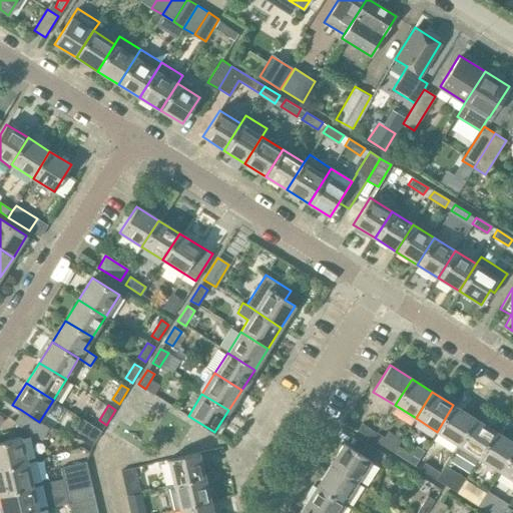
[(437,432),(458,445),(474,418),(453,405),(437,432)]
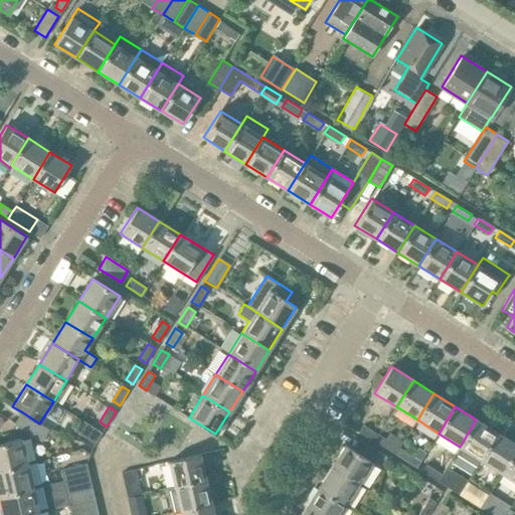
[(49,428),(39,423),(21,411),(14,422),(42,440),(49,428)]
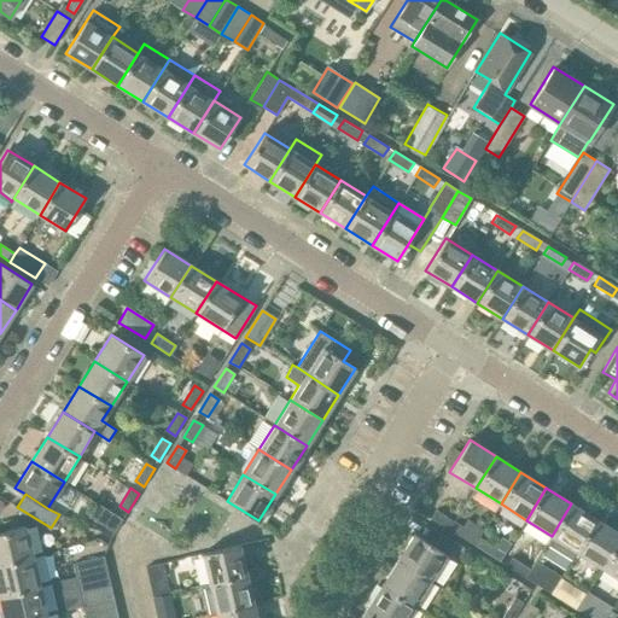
[(115,532),(123,519),(97,502),(88,516),(115,532)]
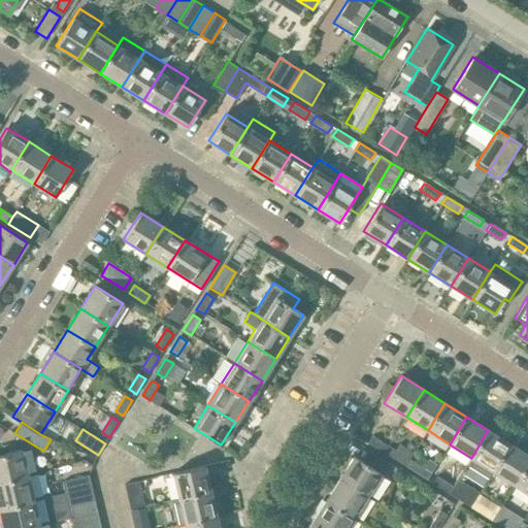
[(471,458),(493,471),(509,443),(488,430),(471,458)]
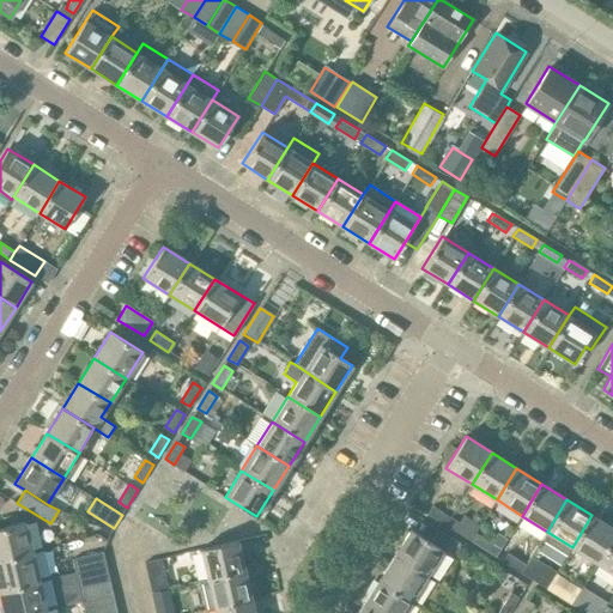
[(450,517),(432,507),(426,515),(445,526),(450,517)]
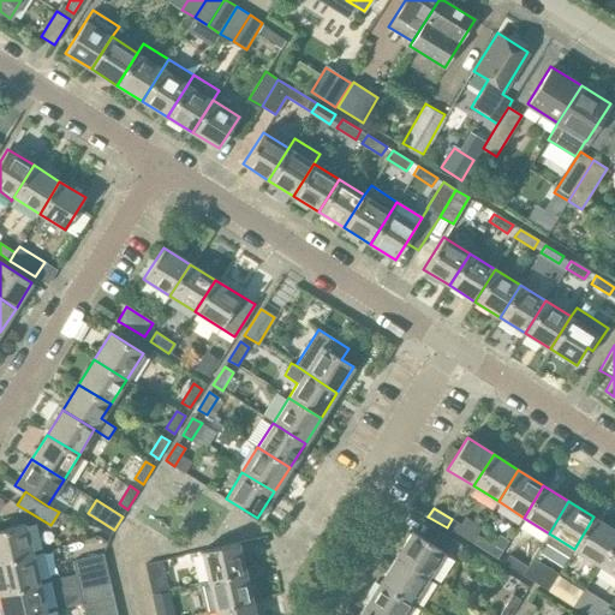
[(574,549),(599,565),(614,538),(614,530),(593,517),(574,549)]
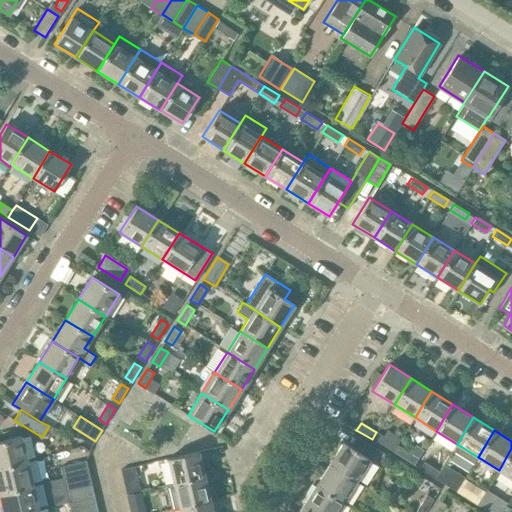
[(391,442),(382,436),(377,443),(393,453),(401,439),(395,435),(391,442)]
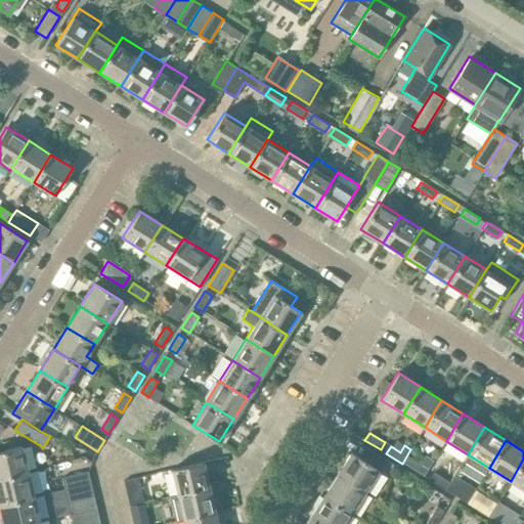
[(0,477),(27,472),(20,446),(0,451),(0,477)]
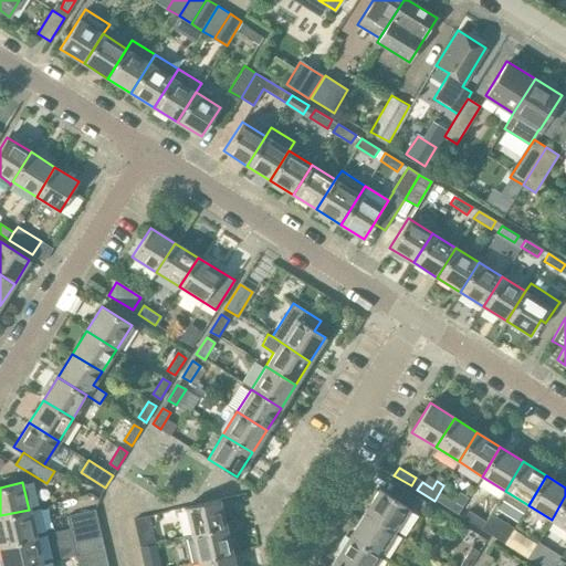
[(394,531),(408,507),(412,511),(420,499),(396,483),(389,495),(379,489),(364,512),(394,531)]
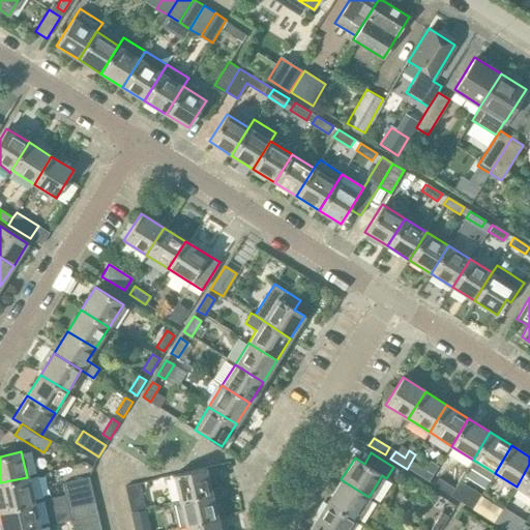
[(529,464),(517,487),(529,495),(529,464)]
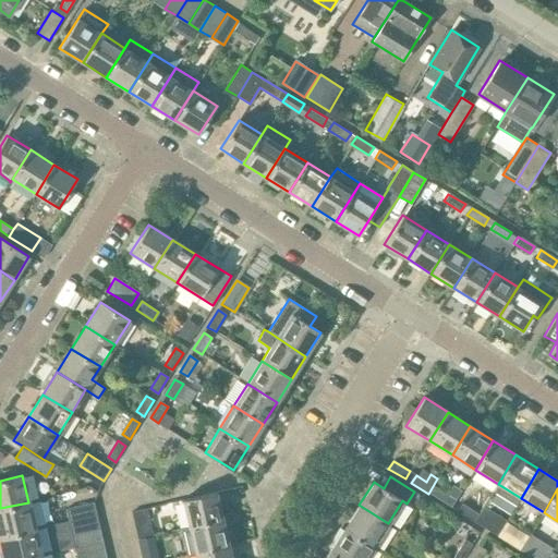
[(456,500),(439,489),(434,497),(451,508),(456,500)]
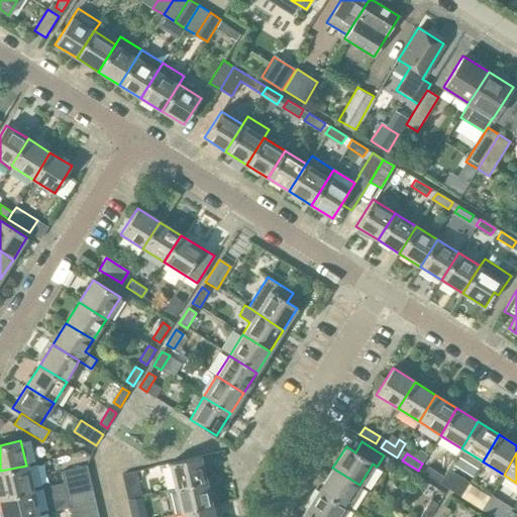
[(206,481),(200,455),(169,462),(175,488),(206,481)]
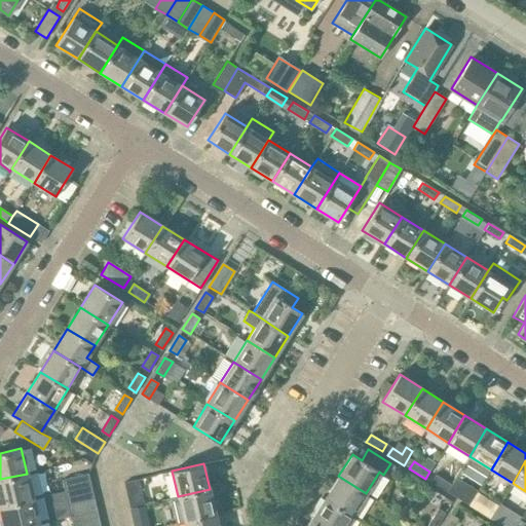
[(0,505),(33,498),(27,474),(0,479),(0,505)]
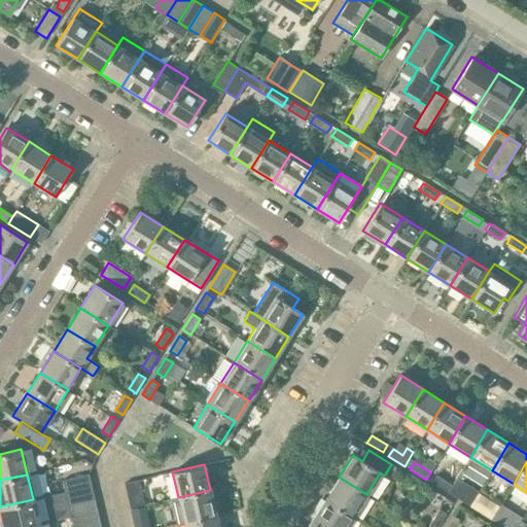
[(65,493),(92,487),(89,475),(62,481),(65,493)]
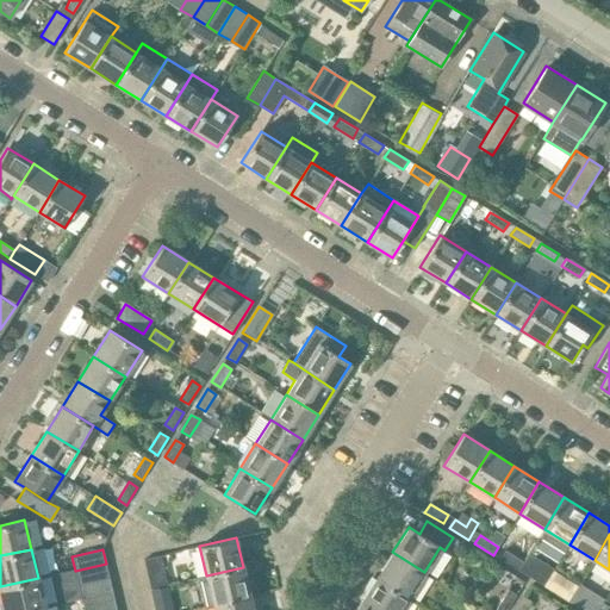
[(392,552),(377,577),(409,597),(424,572),(392,552)]
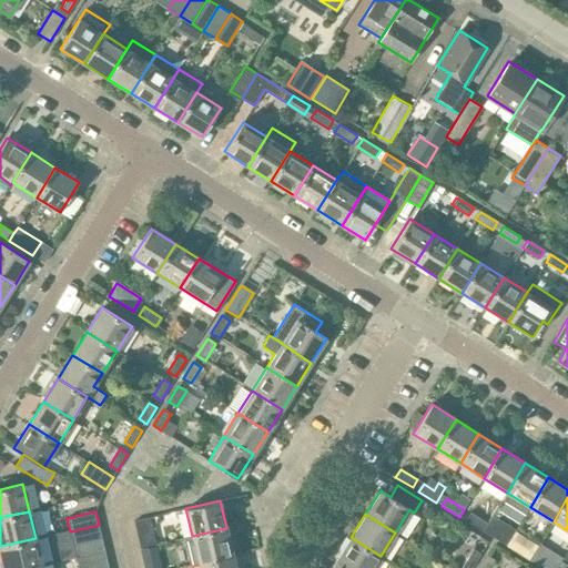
[(487,524),(470,514),(466,520),(483,531),(487,524)]
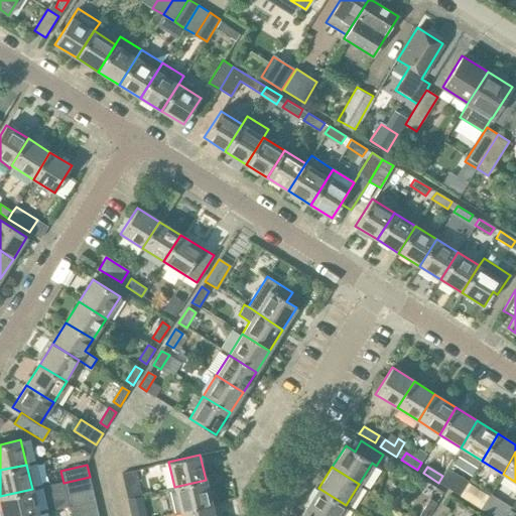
[(122,474),(127,498),(141,495),(135,471),(122,474)]
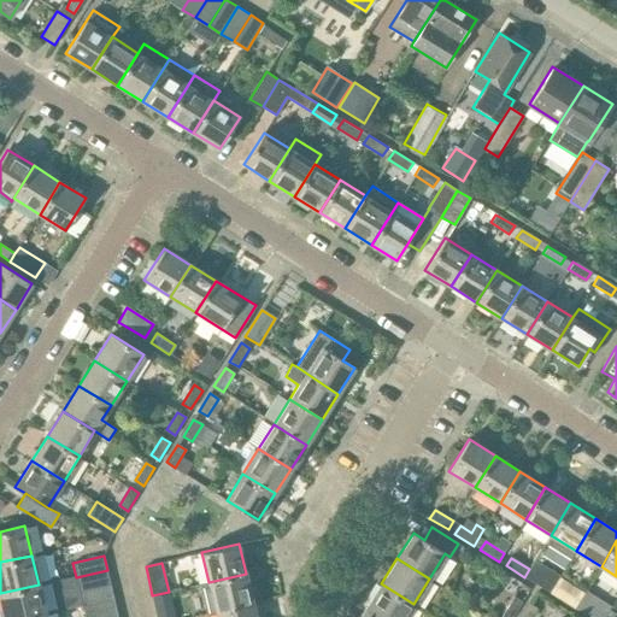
[(80,592),(110,585),(107,570),(76,577),(80,592)]
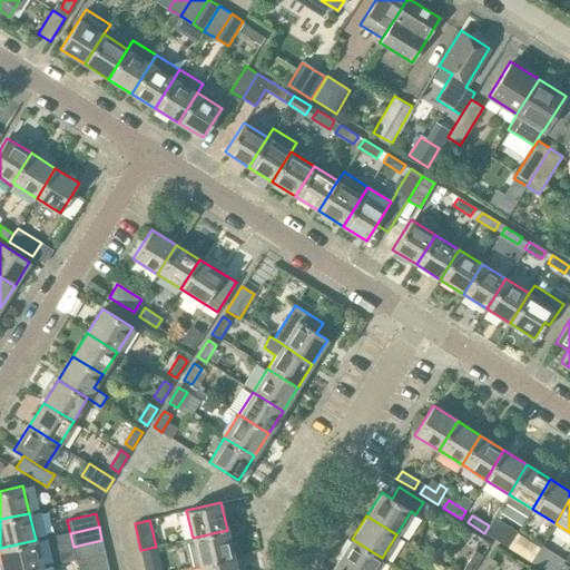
[(512,540),(495,529),(490,538),(508,548),(512,540)]
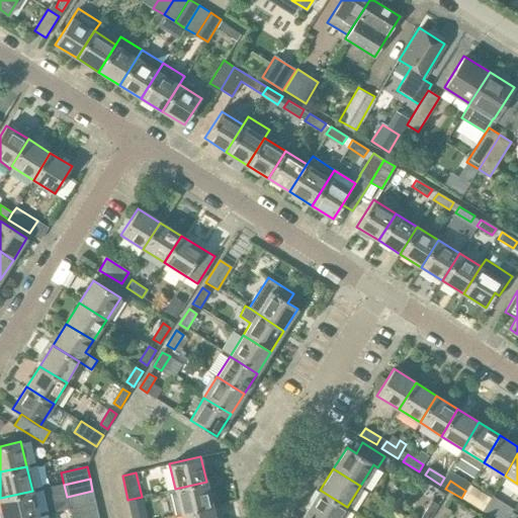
[(175,489),(181,513),(212,506),(206,482),(175,489)]
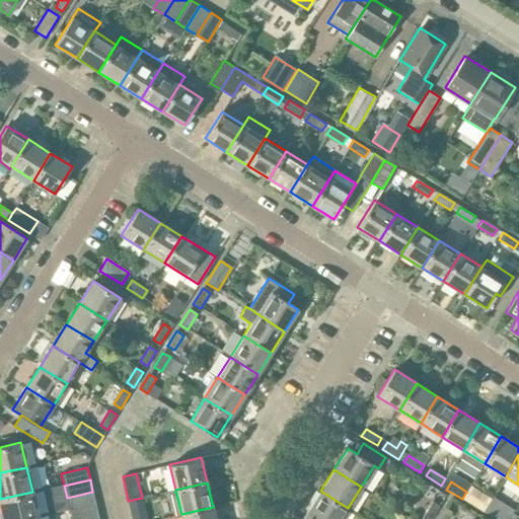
[(317,518),(340,518),(348,508),(320,491),(307,512),(317,518)]
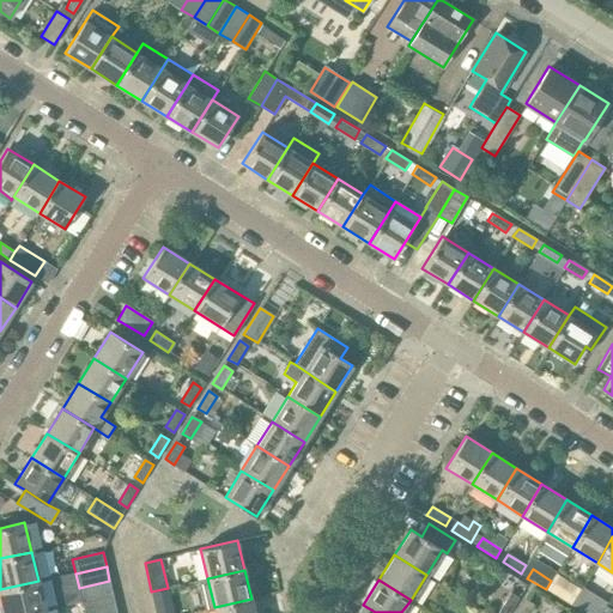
[(0,589),(0,596),(4,612),(28,612),(46,610),(38,581),(0,589)]
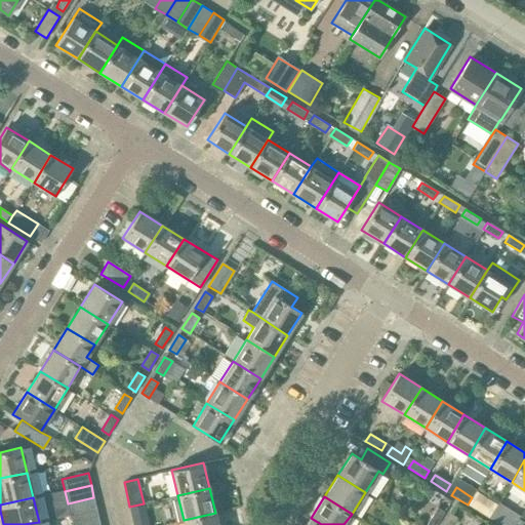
[(93,497),(68,503),(71,516),(96,510),(93,497)]
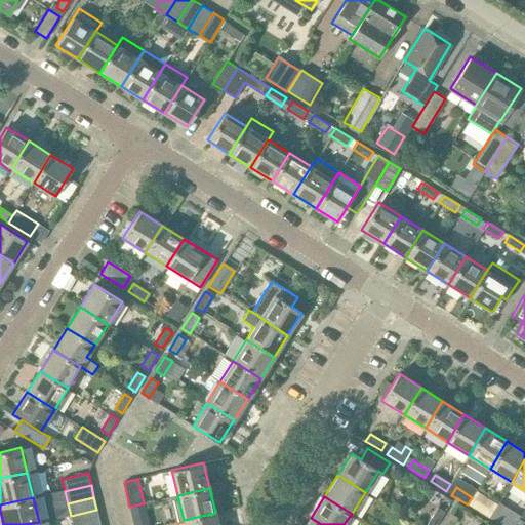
[(493,511),(478,501),(474,509),(489,518),(493,511)]
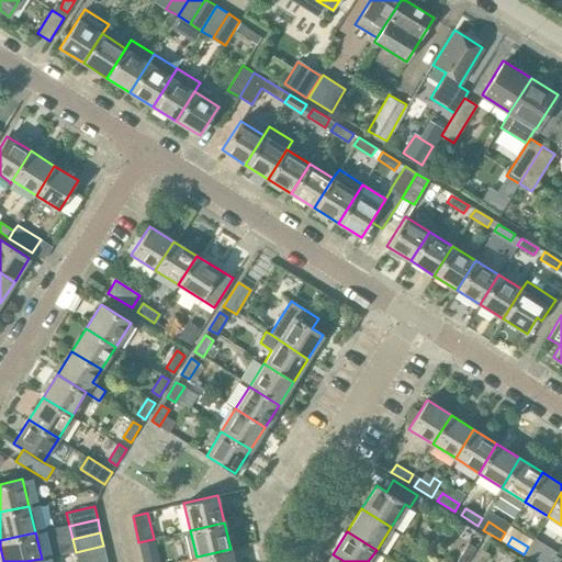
[(465,561),(474,549),(467,543),(457,561),(458,561),(465,561)]
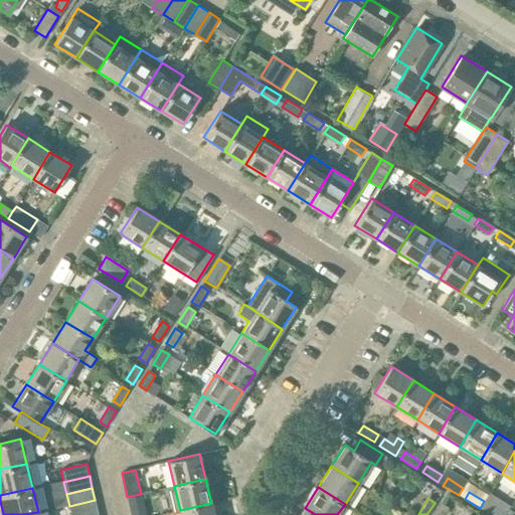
[(70,514),(84,514),(98,512),(95,500),(69,506),(70,514)]
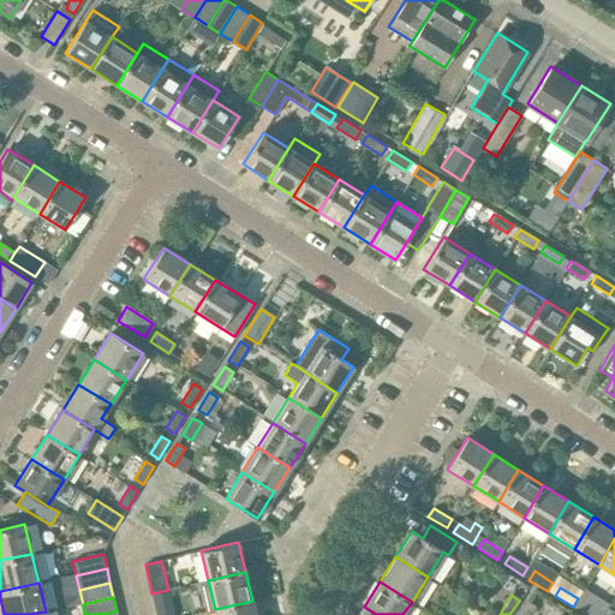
[(154,602),(156,614),(166,614),(163,599),(154,602)]
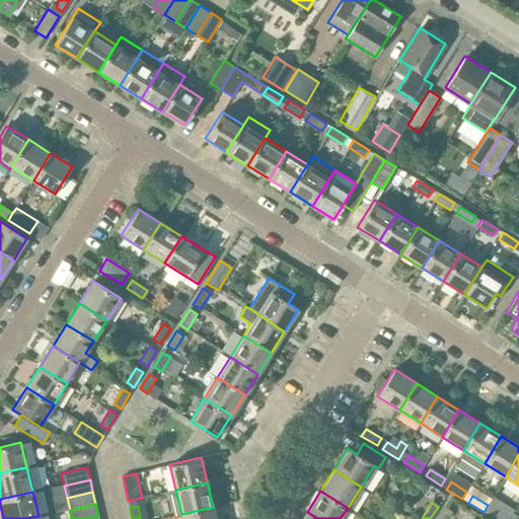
[(181,514),(182,518),(215,518),(213,507),(181,514)]
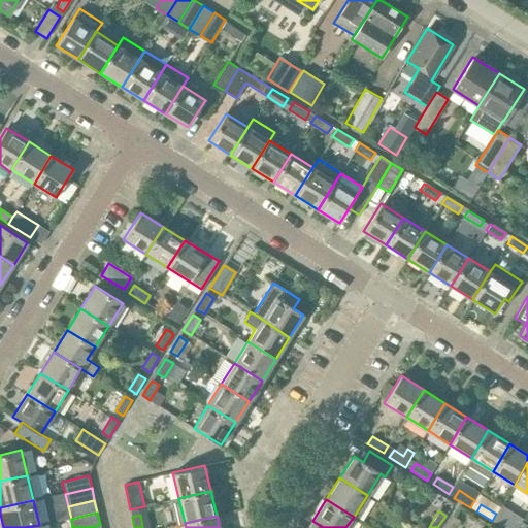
[(453,516),(444,527),(455,527),(460,521),(453,516)]
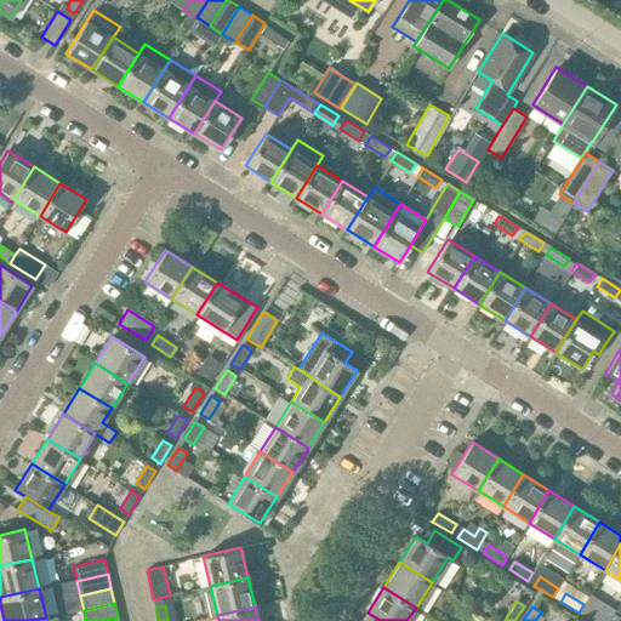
[(609,620),(591,609),(586,617),(591,620),(609,620)]
